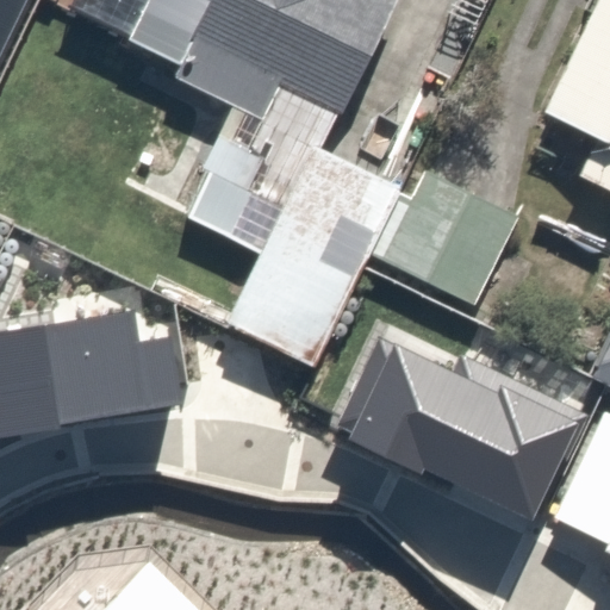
[(385,0),(124,0),(122,5),(163,26),(145,63),(207,94),(176,156),(224,181),(200,228),(240,248),(212,303),(309,352),(400,167),(321,128),(385,0)]
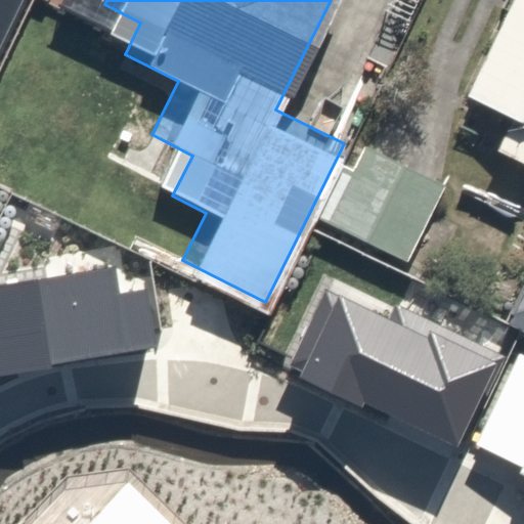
[(523,164),(523,0),(513,0),(465,97),(512,121),(497,150),(523,164)]
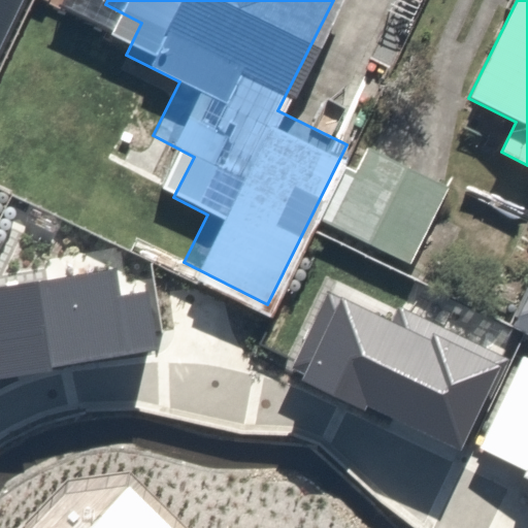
[(452,191),(371,149),(358,174),(348,169),(320,222),(409,269),(452,191)]
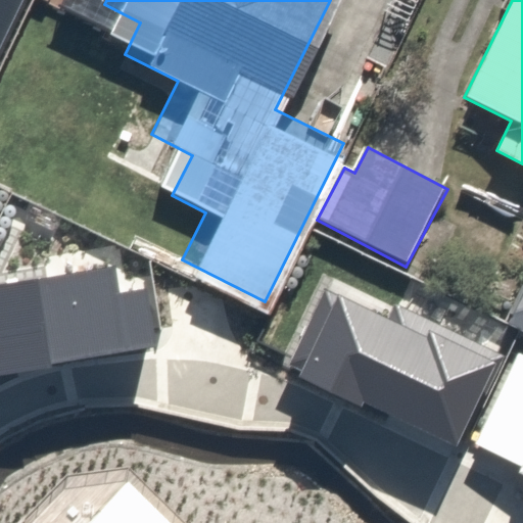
[(0,374),(156,347),(146,288),(121,292),(116,265),(0,285),(0,374)]
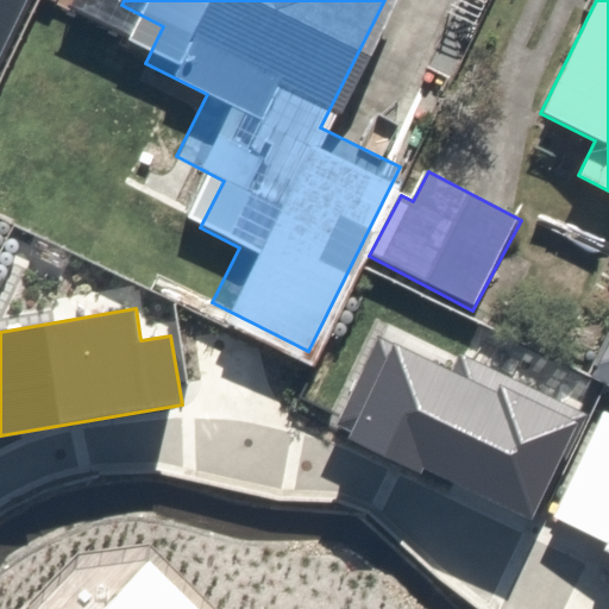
[(352,432),(347,440),(422,475),(425,470),(532,520),(560,459),(566,462),(588,416),(462,357),(454,372),(378,337),(338,425),(352,432)]
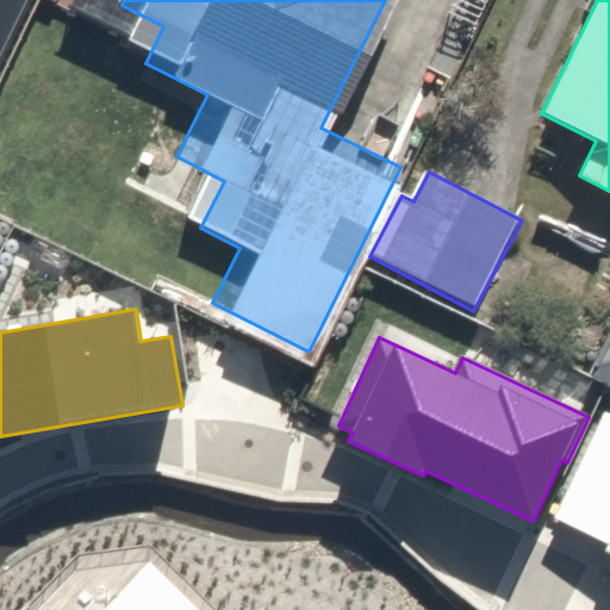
[(609,337),(592,377),(609,385),(609,337)]
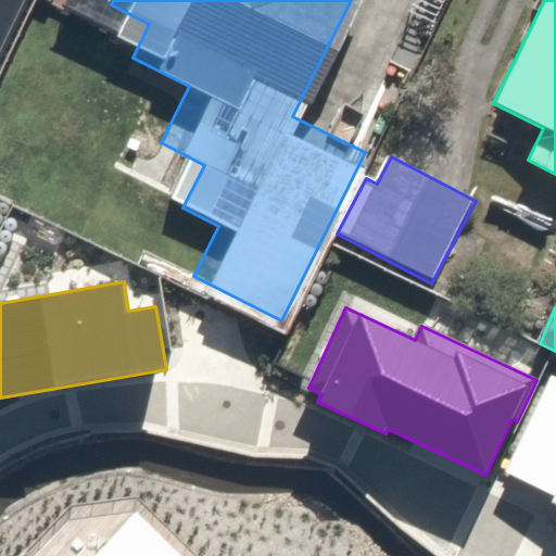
[(555,377),(550,375),(507,471),(555,495),(552,502),(555,503),(555,377)]
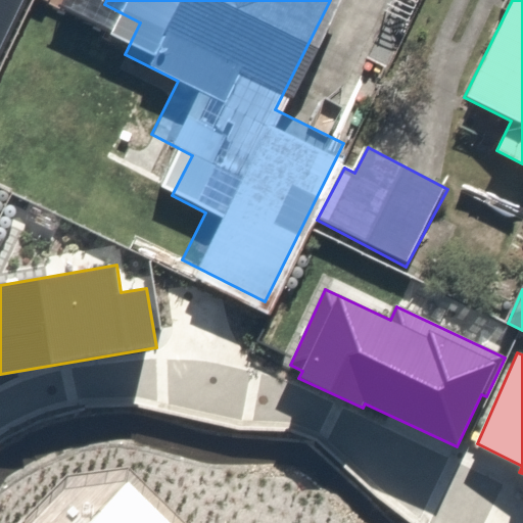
[(168,522),(128,484),(90,522),(168,522)]
